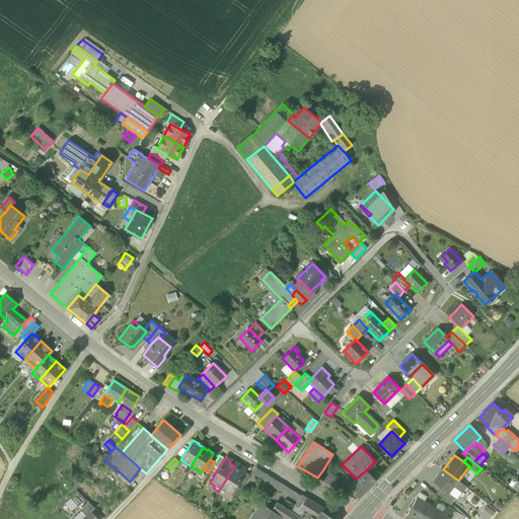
[(238,469),(234,466),(218,492),(223,495),(225,492),(230,495),(231,494),(234,489),(239,480),(244,471),(245,470),(240,467),(238,469)]
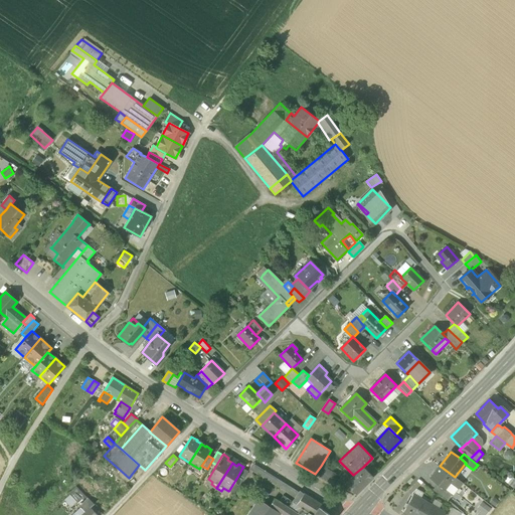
[(249,469),(296,498),(299,493),(252,464),(249,469)]
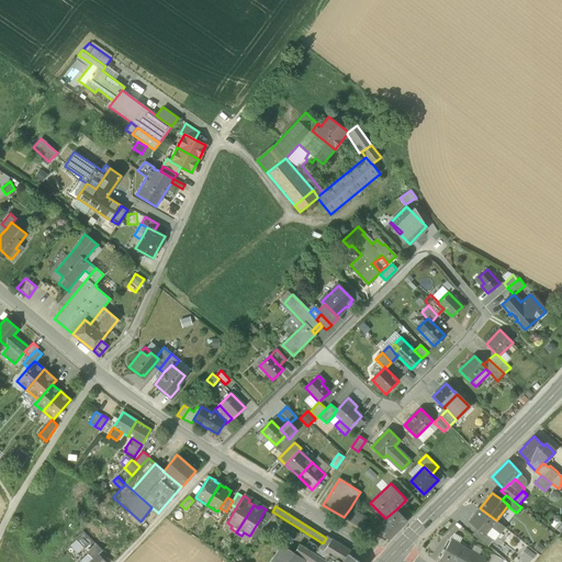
[(344,517),(372,535),(378,528),(377,527),(378,527),(373,521),(350,508),(344,517)]
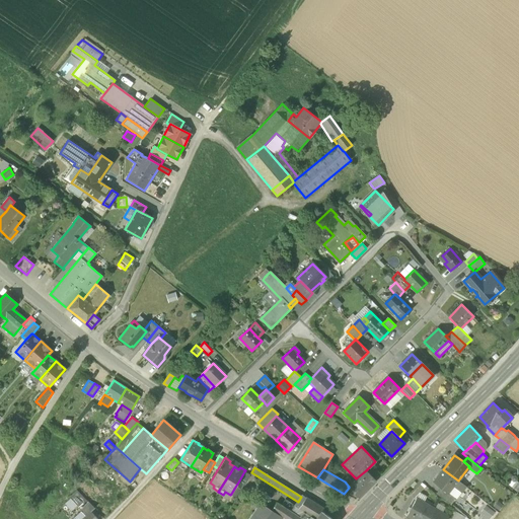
[(366,470),(356,478),(349,487),(348,487),(349,488),(359,498),(376,482),(366,470)]
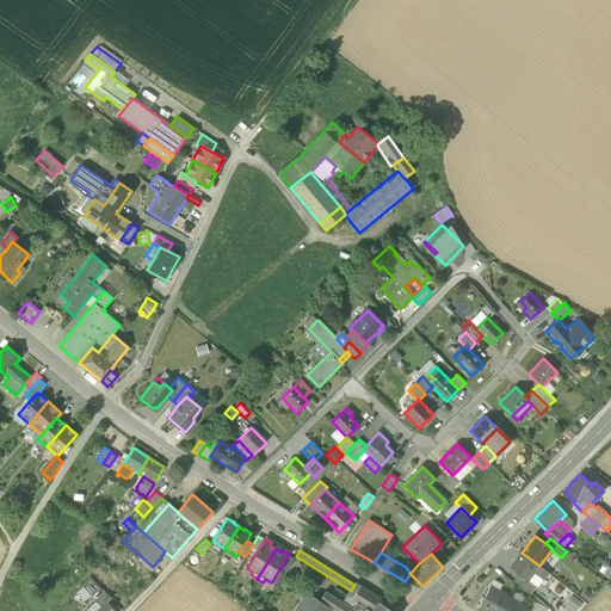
[(519,574),(525,579),(532,572),(534,573),(539,566),(524,554),(519,560),(518,557),(511,567),(519,574)]
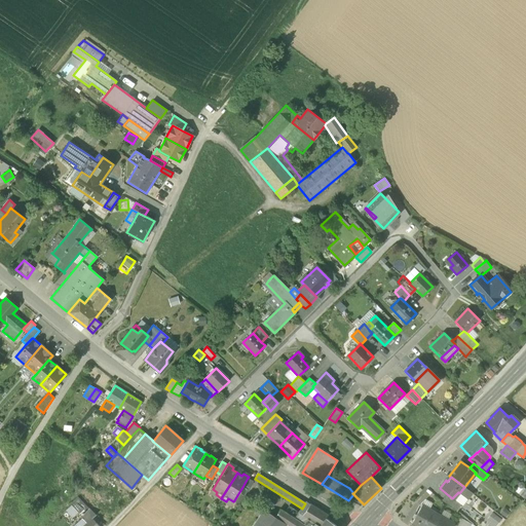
[(242,487),(248,490),(249,488),(254,482),(248,478),(242,487)]
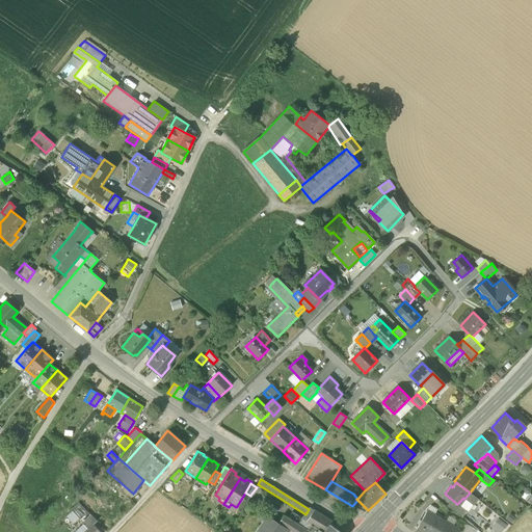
[(360,486),(353,493),(356,496),(363,490),(360,486)]
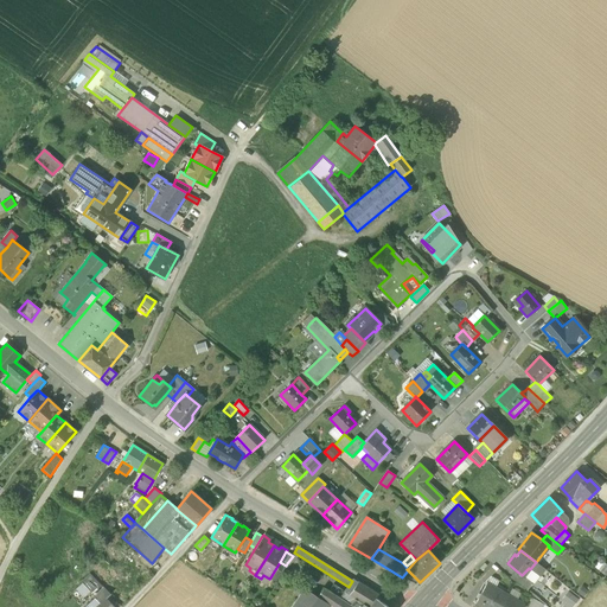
[(286,566),(280,562),(274,572),(280,575),(286,566)]
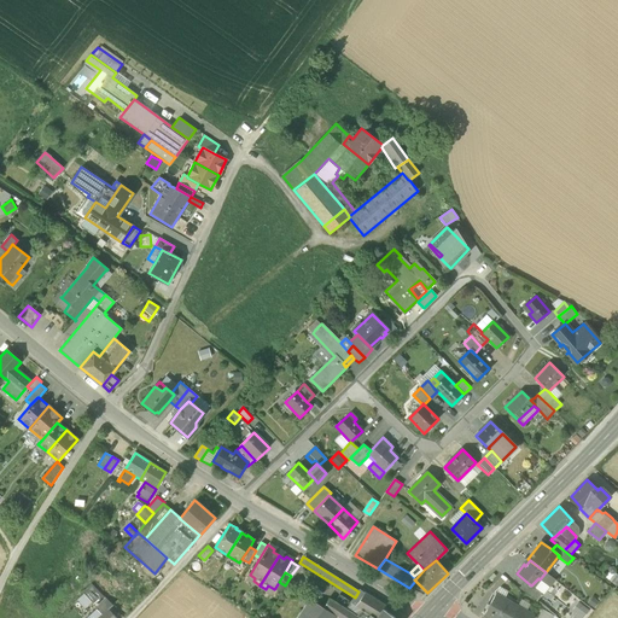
[(546,572),(540,579),(548,586),(554,579),(546,572)]
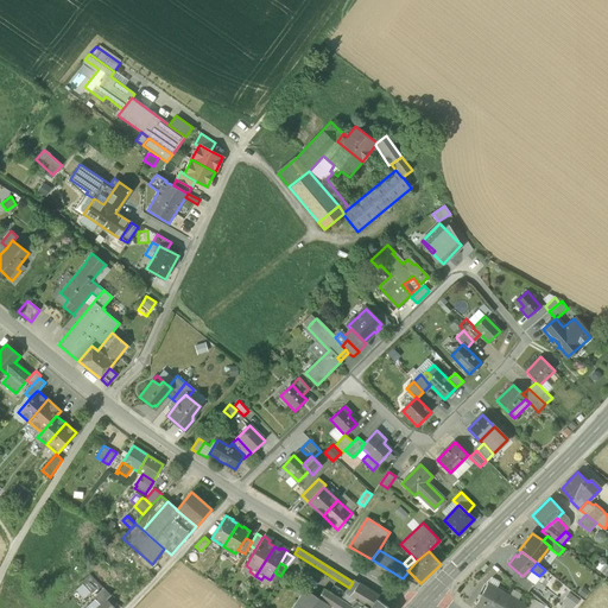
[(481,580),(485,583),(496,571),(493,568),(481,580)]
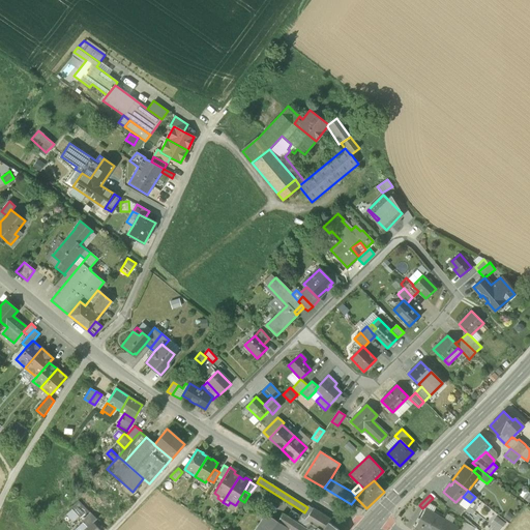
[(465,508),(470,502),(463,497),(462,496),(455,502),(458,504),(459,503),(465,508)]
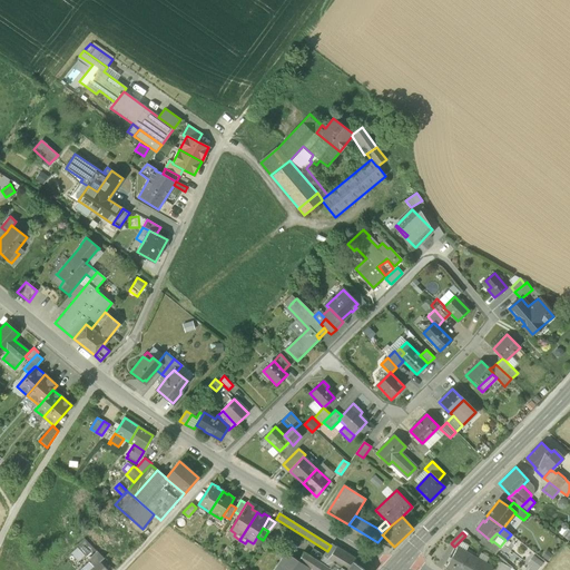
[(479,542),(494,554),(500,547),(493,541),(492,542),(490,540),(484,536),(479,542)]
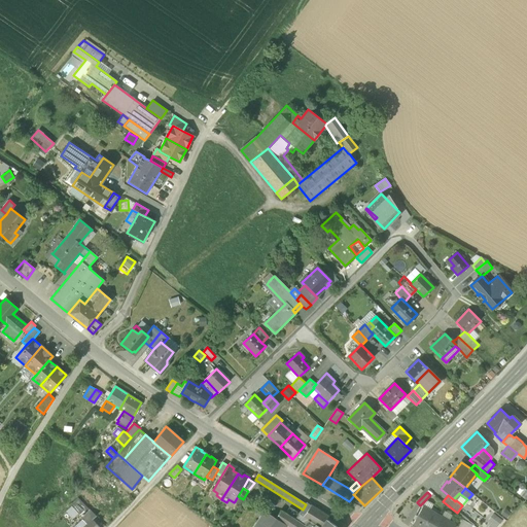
[(235,501),(240,505),(243,499),(238,496),(235,501)]
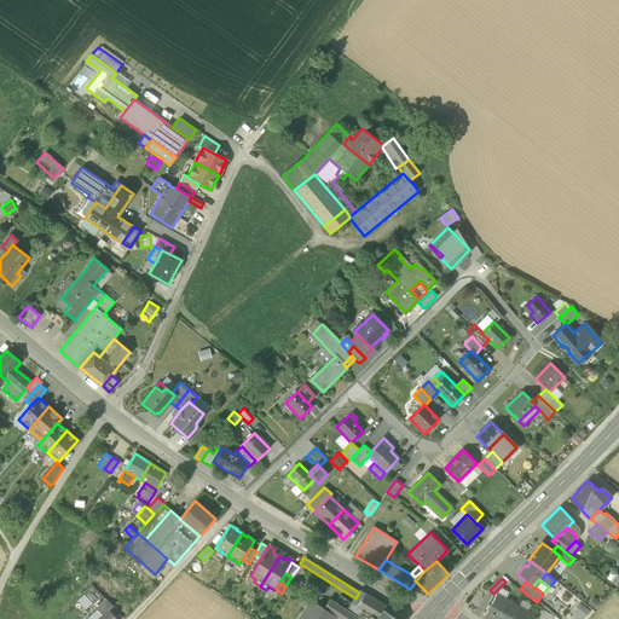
[(85,591),(98,606),(105,599),(103,596),(103,597),(92,585),(85,591)]
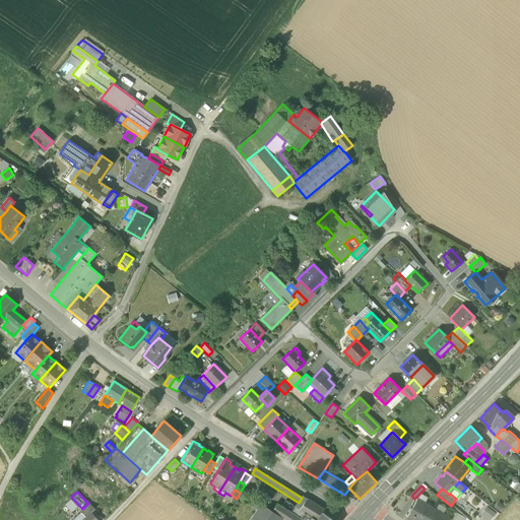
[(268,504),(271,499),(261,492),(258,498),(268,504)]
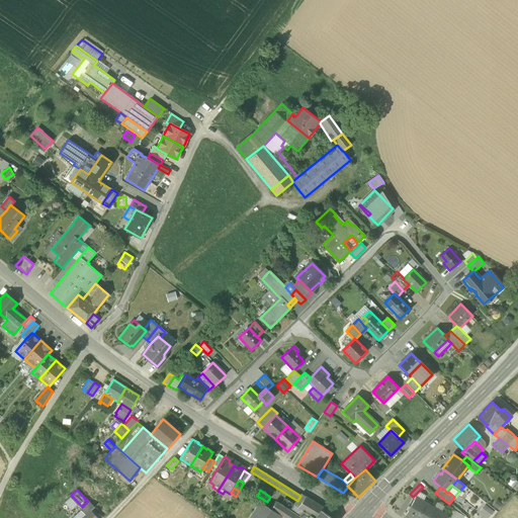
[(416,498),(423,502),(426,496),(419,492),(416,498)]
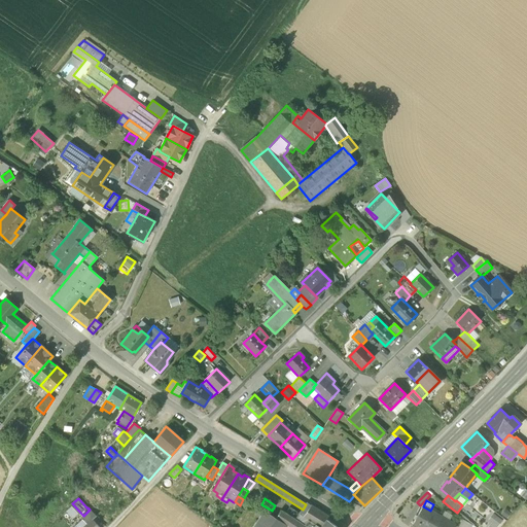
[(297,516),(318,526),(319,526),(326,519),(326,520),(329,517),(311,505),(307,503),(306,504),(303,510),(297,516)]
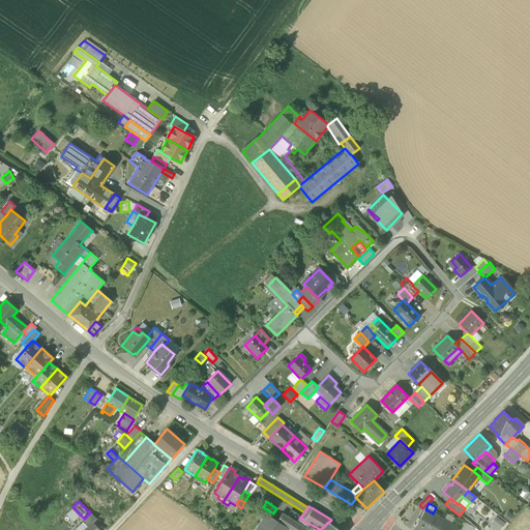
[(79,517),(71,509),(65,514),(71,521),(74,522),(79,517)]
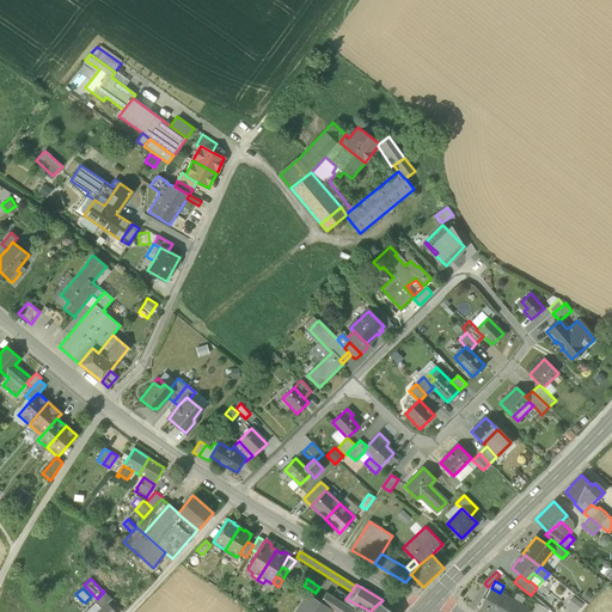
[(479,610),(484,611),(506,611),(513,600),(500,593),(491,588),(479,610)]
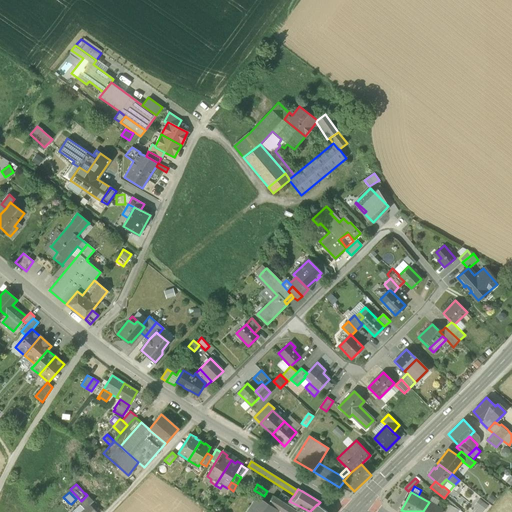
[(491,493),(486,499),(492,504),(497,498),(491,493)]
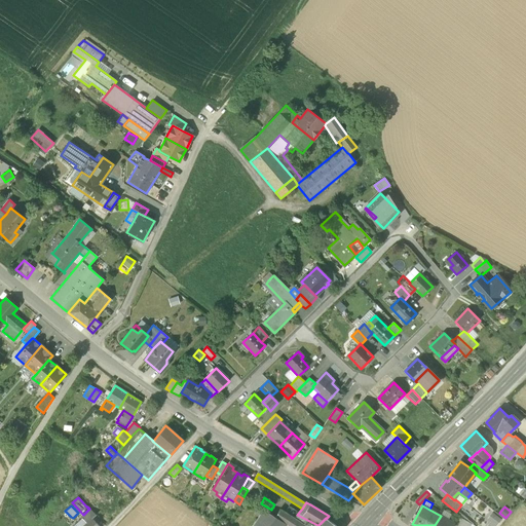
[(82,518),(86,523),(91,518),(91,519),(96,515),(90,510),(84,515),(81,518),(82,518)]
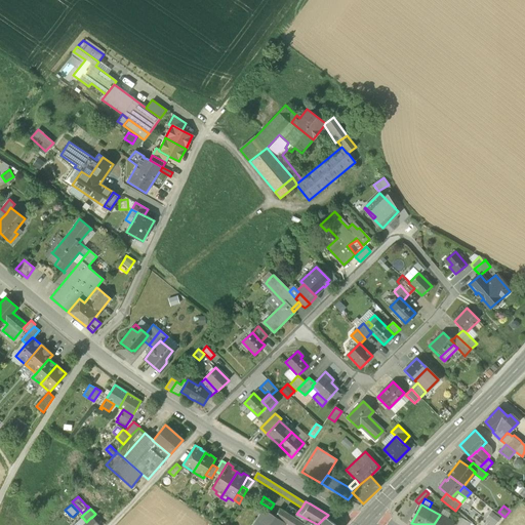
[(252,524),(284,524),(286,523),(275,516),(263,509),(252,524)]
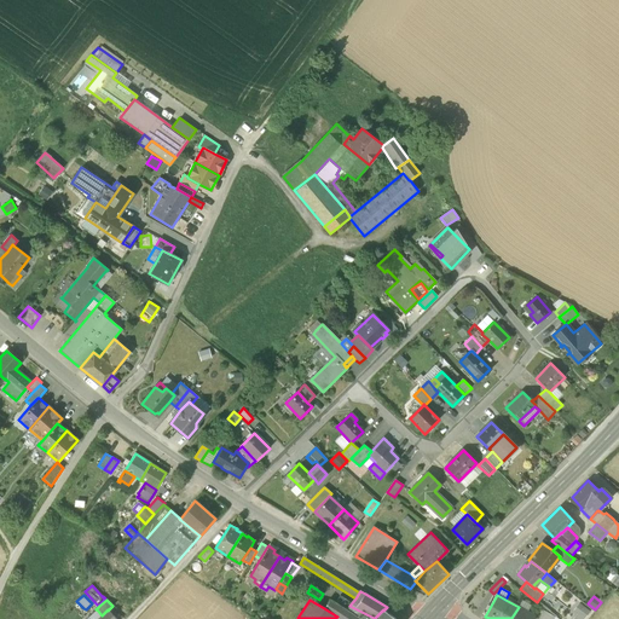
[(337,617),(339,618),(359,618),(346,611),(329,600),(324,608),(337,617)]
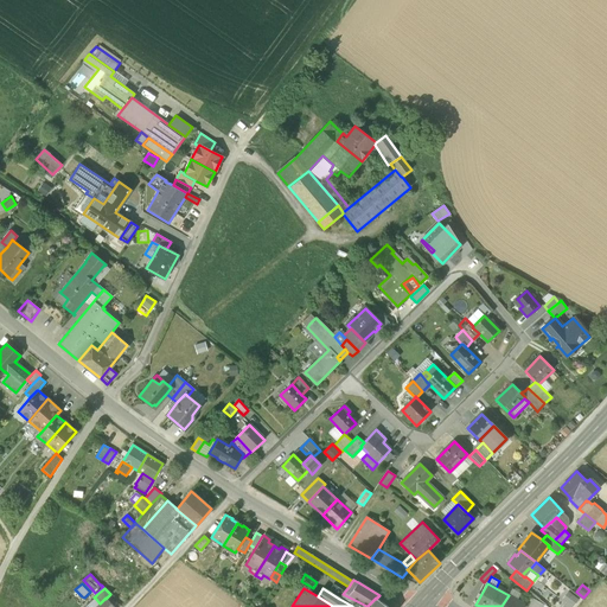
[(509,595),(517,600),(521,593),(512,588),(509,595)]
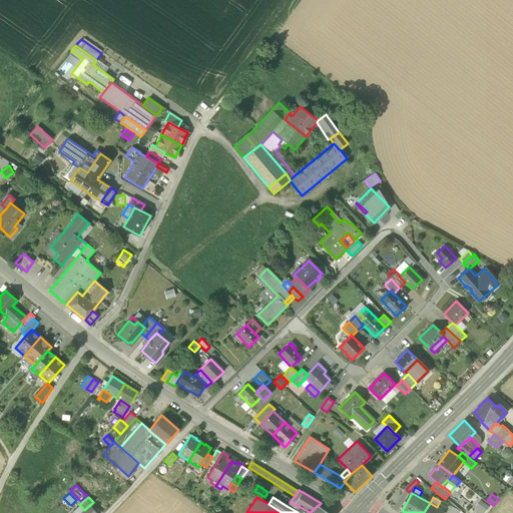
[(484,512),(489,507),(480,499),(475,506),(478,509),(474,512),(484,512)]
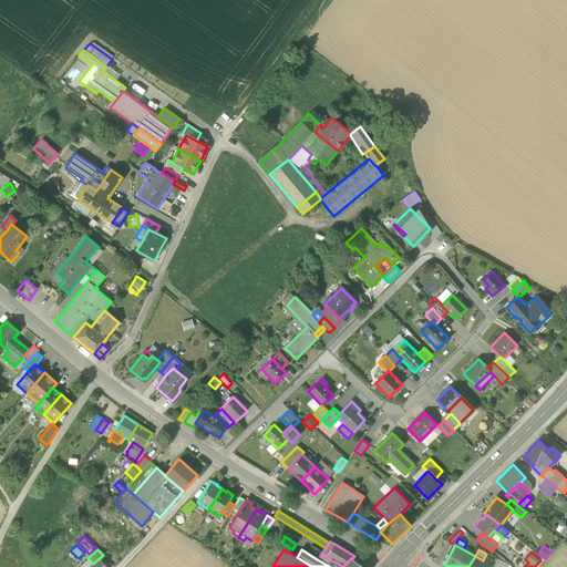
[(342,566),(320,555),(317,559),(329,566),(342,566)]
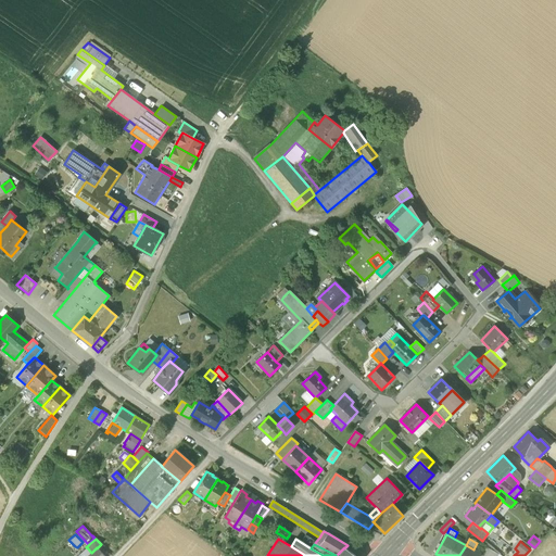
[(474,550),(466,545),(459,555),(478,555),(480,554),(474,550)]
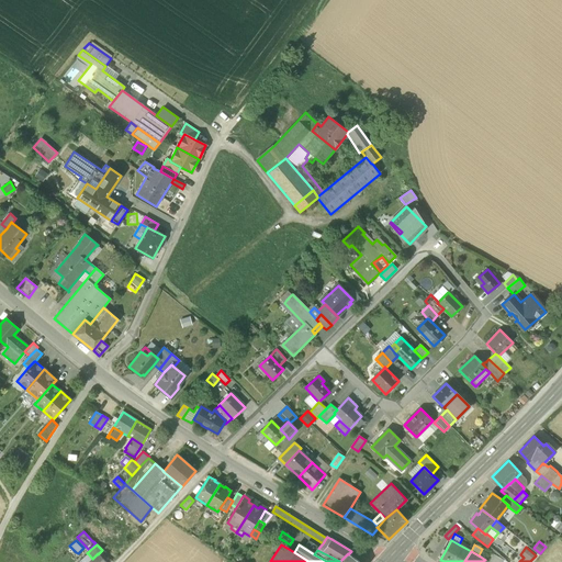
[(78,553),(76,552),(70,558),(76,561),(80,557),(78,553)]
